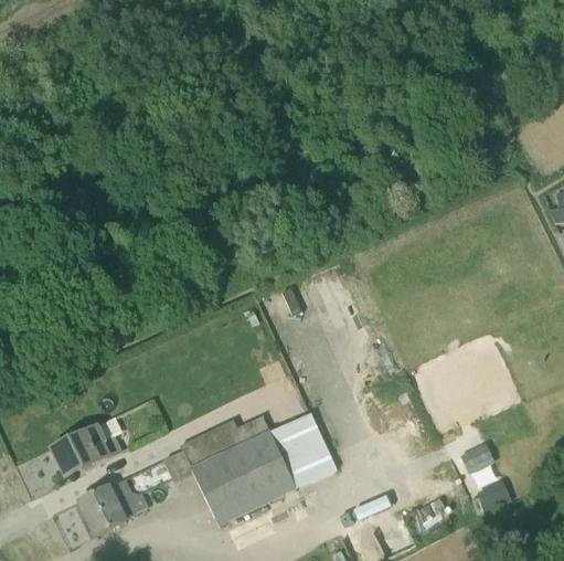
[(563,205),(563,190),(554,191),(556,207),(563,205)]
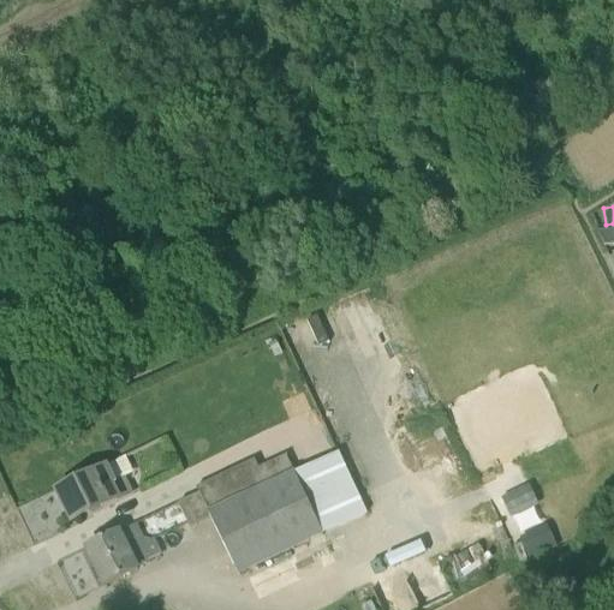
[(597,227),(603,241),(613,240),(613,226),(613,225),(597,227)]
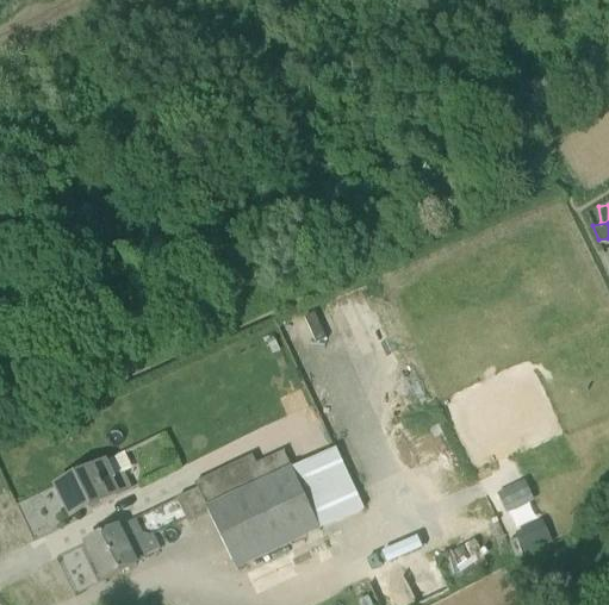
[(197,486),(206,505),(292,465),(284,448),(256,461),(252,453),(194,480),(197,486)]
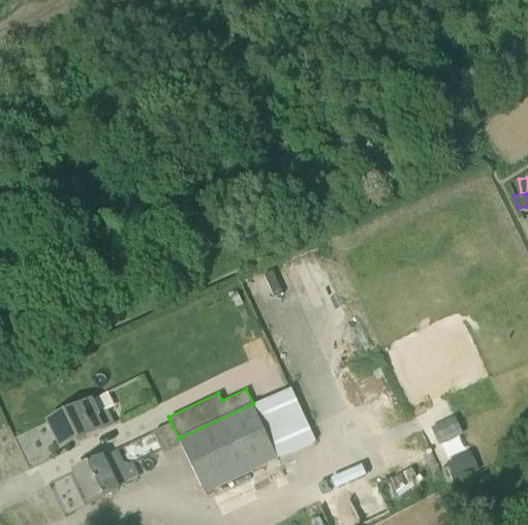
[(87,435),(115,422),(107,408),(115,405),(107,390),(48,419),(60,443),(86,432),(87,435)]
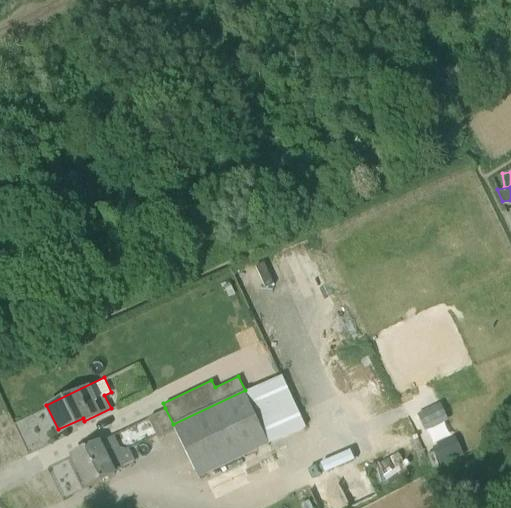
[(173,424),(175,429),(198,476),(269,443),(269,442),(245,390),(173,424)]
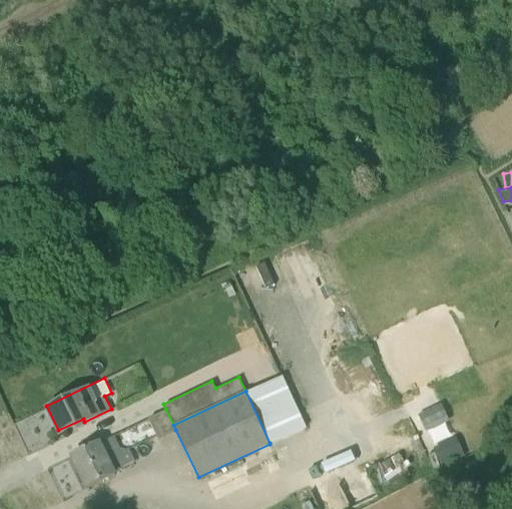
[(441,401),(418,412),(426,429),(449,418),(441,401)]
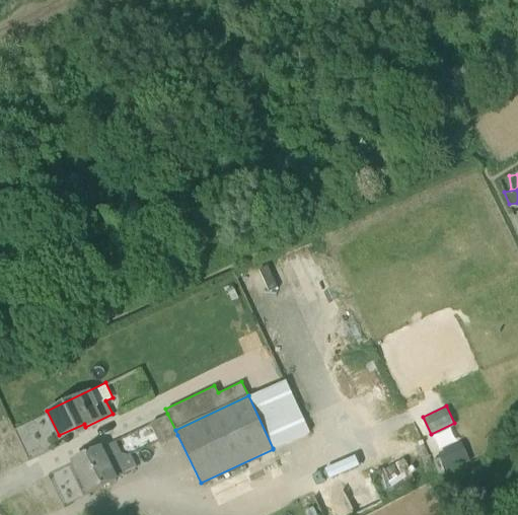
[(177,435),(175,430),(167,414),(150,423),(160,443),(177,435)]
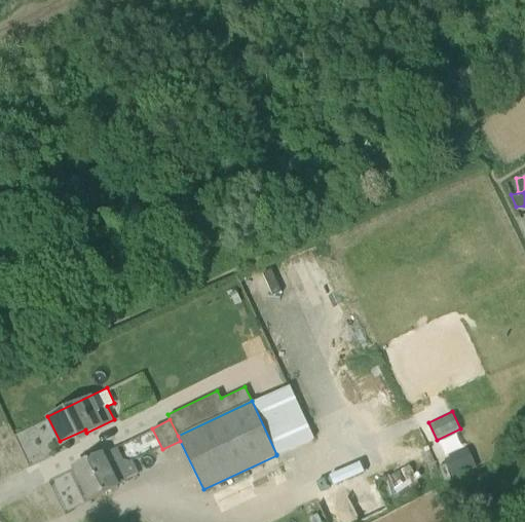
[(88,498),(117,484),(126,476),(138,471),(132,457),(128,459),(123,457),(117,445),(72,467),(88,498)]
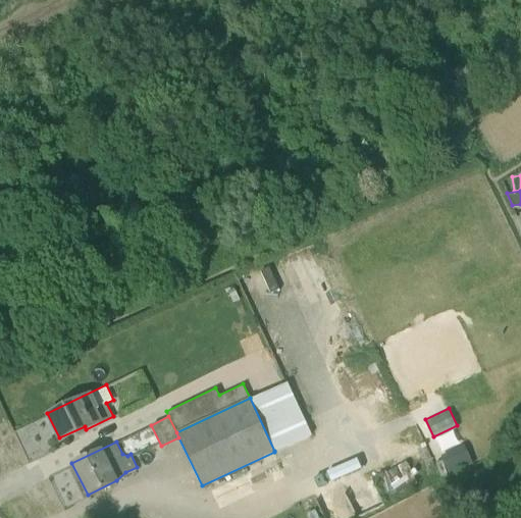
[(464,443),(439,454),(449,473),(473,462),(464,443)]
